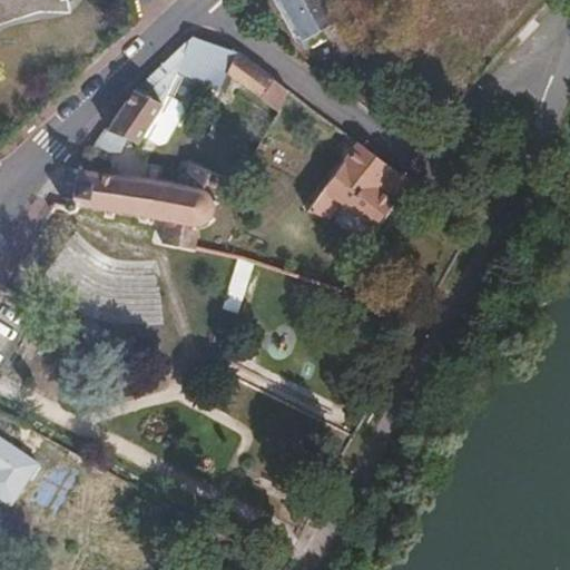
[(0,0),(0,9),(47,0),(0,0)]
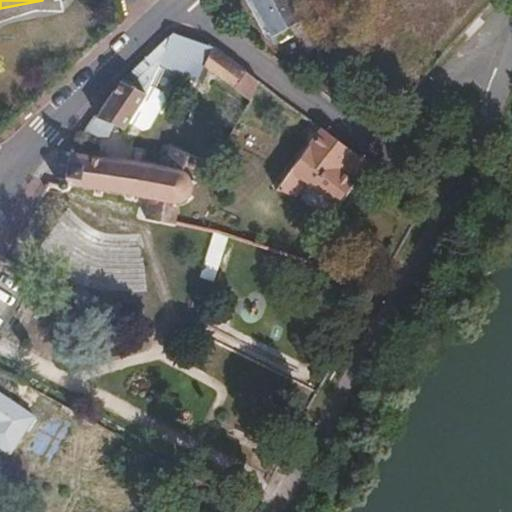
[(290,0),(254,0),(271,32),(301,18),(290,0)]
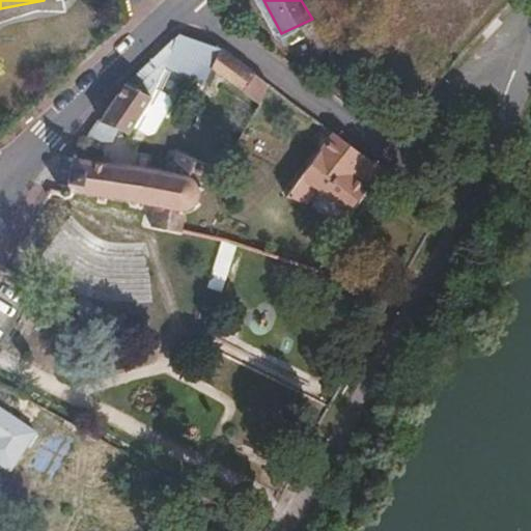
[(98,119),(118,130),(129,134),(152,93),(166,63),(193,72),(198,60),(232,84),(256,102),(267,85),(218,49),(175,33),(122,87),(98,119)]
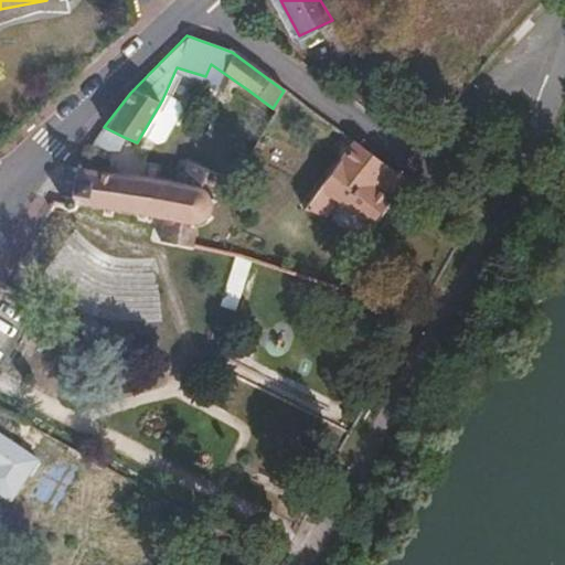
[(104,127),(99,134),(121,145),(126,138),(104,127)]
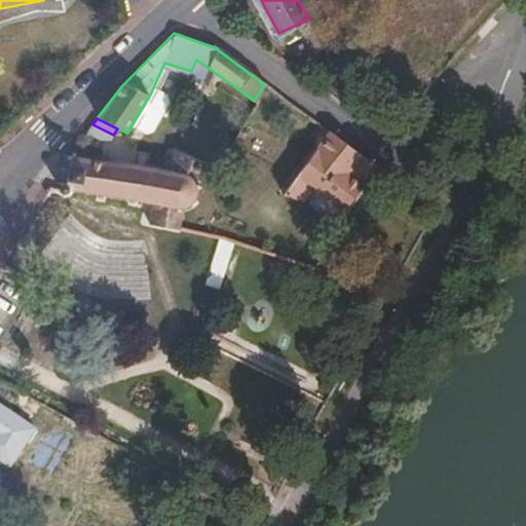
[(375,164),(330,132),(318,145),(313,143),(310,147),(313,152),(292,182),(283,195),(303,204),(314,188),(345,211),(365,186),(361,183),(375,164)]
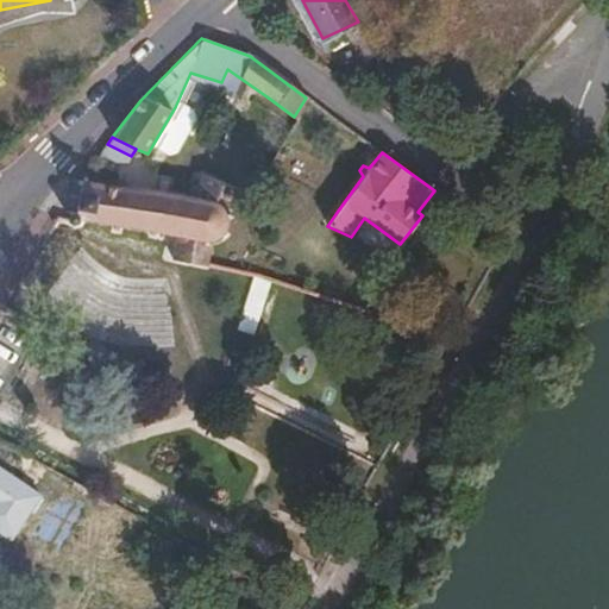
[(186,238),(180,262),(215,268),(219,249),(233,242),(234,238),(231,233),(234,219),(238,220),(251,195),(208,179),(206,189),(199,192),(196,200),(173,195),(175,186),(168,183),(164,195),(136,192),(135,187),(130,187),(129,190),(96,183),(96,180),(92,177),(89,182),(86,181),(85,187),(73,184),(63,220),(86,224),(88,220),(119,225),(120,230),(127,232),(129,227),(159,233),(158,237),(163,238),(165,234),(186,238)]
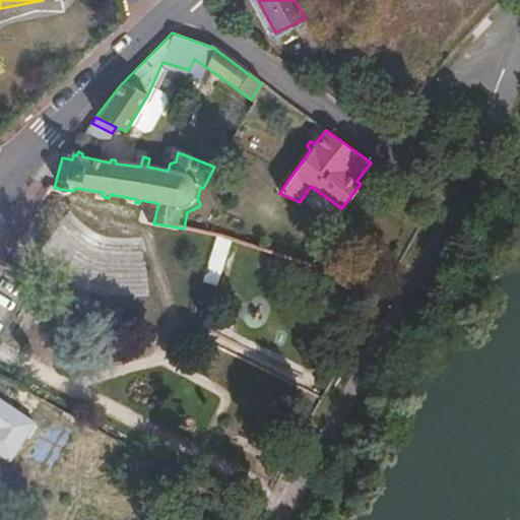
[(231,241),(217,237),(202,282),(215,286),(231,241)]
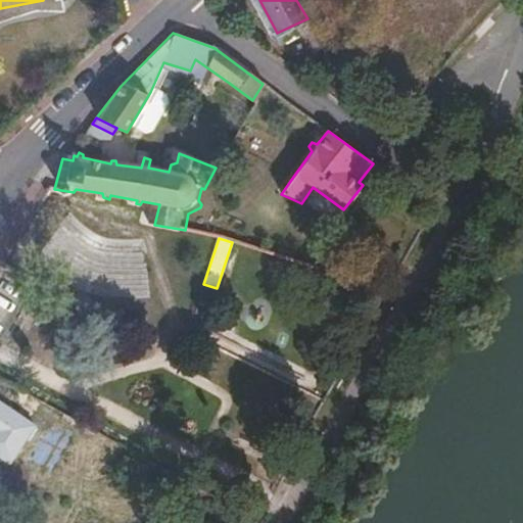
[(34,426),(4,407),(0,412),(0,459),(8,465),(34,426)]
